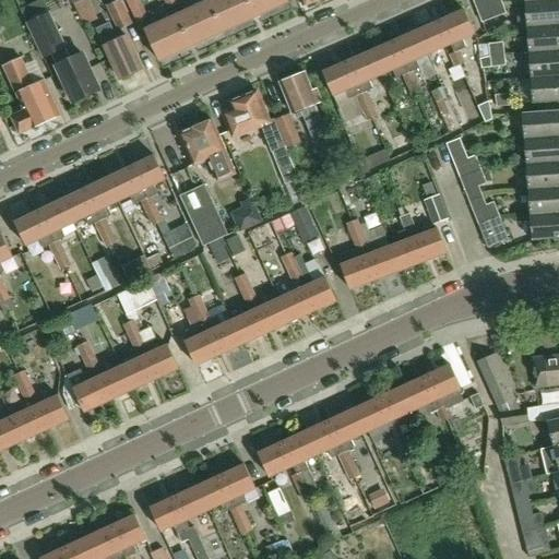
[(98,19),(91,0),(87,0),(76,4),(84,25),(98,19)]
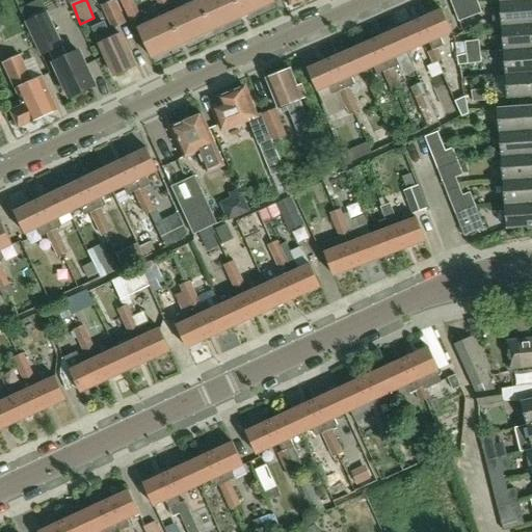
[(121,0),(126,10),(136,5),(133,0),(121,0)]
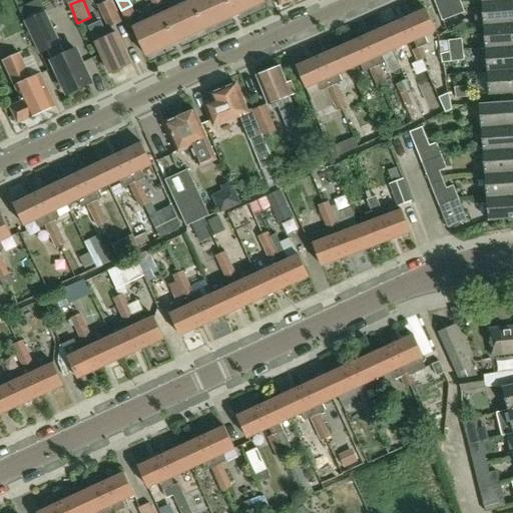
[(206,28),(192,0),(190,0),(163,13),(177,42),(206,28)]
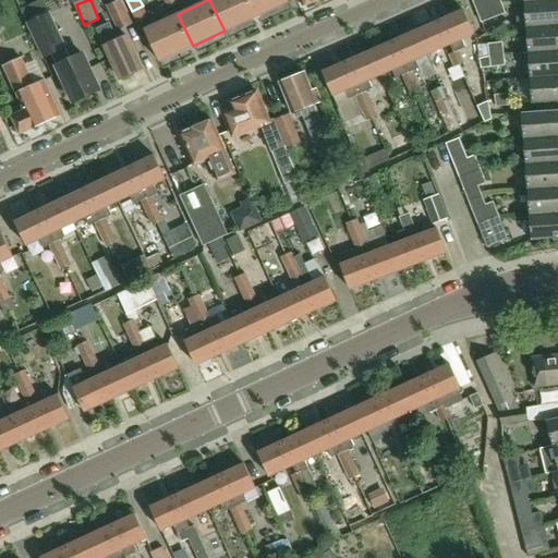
[(256,16),(249,0),(209,0),(225,31),(256,16)]
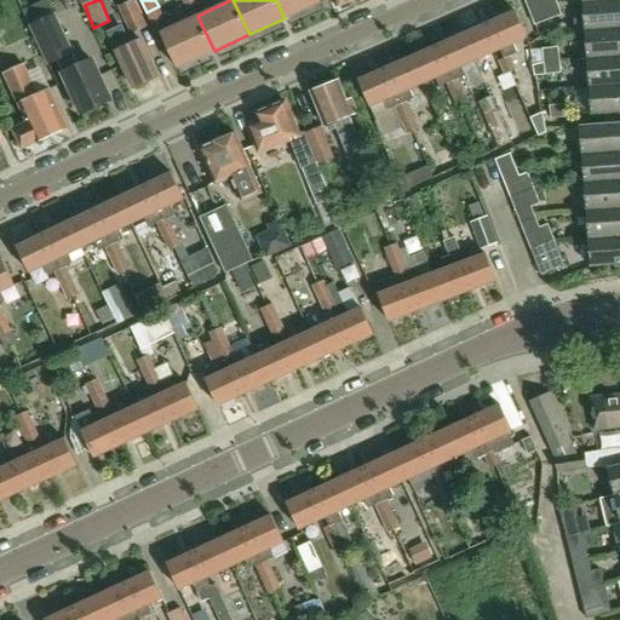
[(321,1),(320,0),(276,0),(285,18),(321,1)]
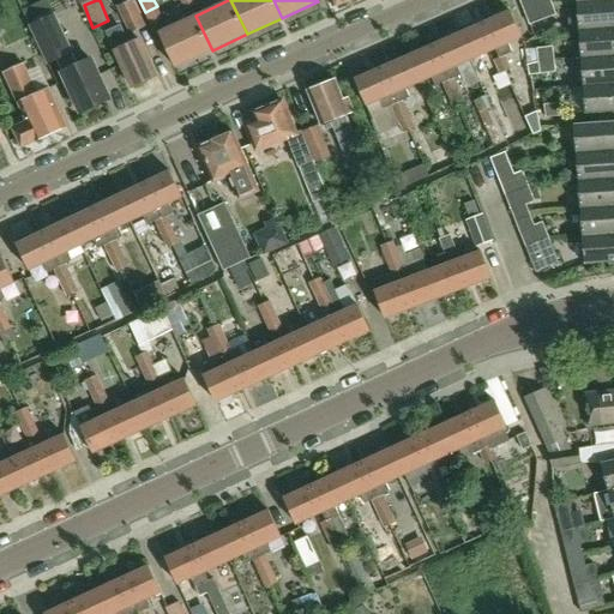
[(543,20),(535,0),(519,0),(530,25),(543,20)]
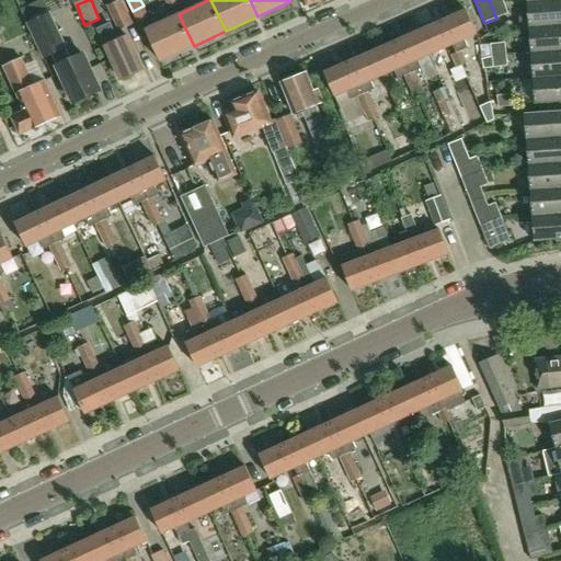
[(503,0),(489,0),(496,19),(508,13),(503,0)]
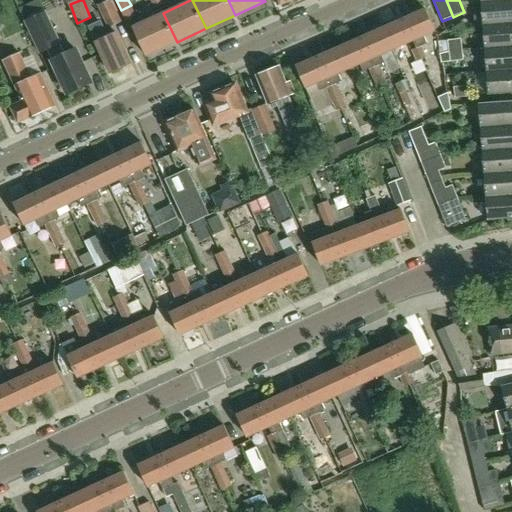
[(511,23),(511,0),(509,0),(482,2),(483,15),(474,16),(475,25),(483,25),(511,23)]
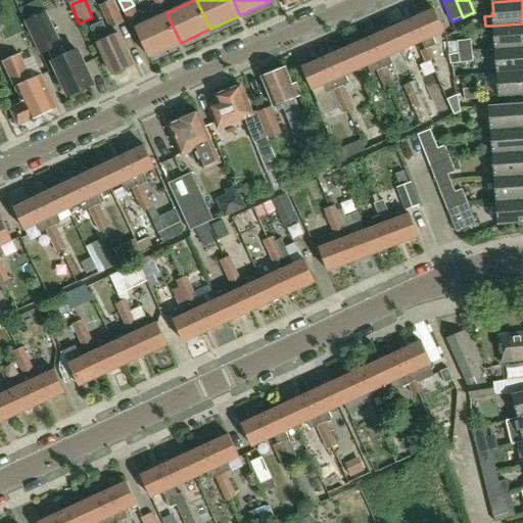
[(124,22),(113,1),(100,7),(111,29),(124,22)]
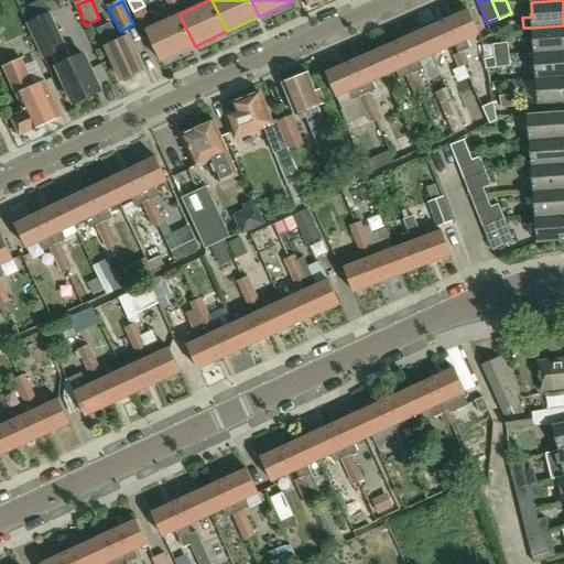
[(151,18),(144,6),(133,11),(140,23),(151,18)]
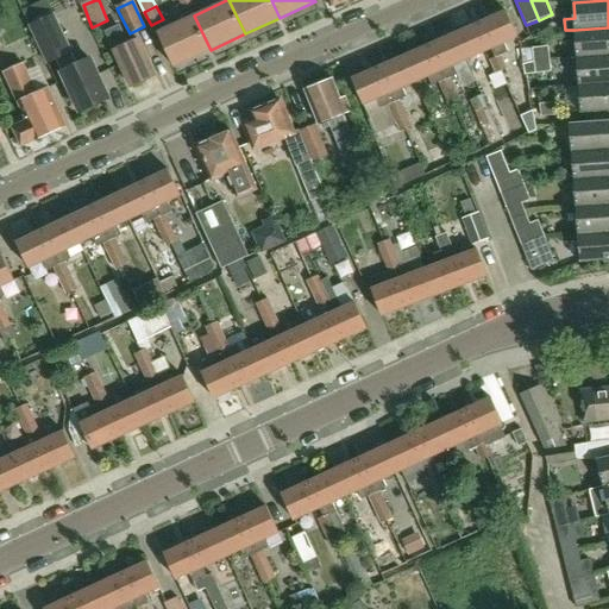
[(506,11),(479,22),(491,48),(495,57),(490,60),(496,74),(507,69),(500,55),(508,52),(503,43),(518,37),(506,11)]
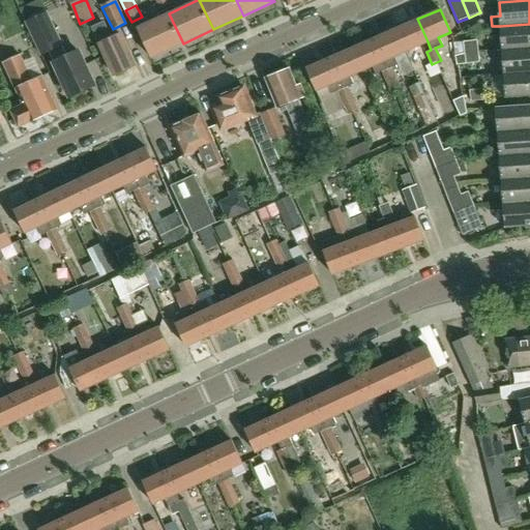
[(48,12),(27,22),(41,54),(50,51),(70,96),(95,85),(80,51),(68,56),(48,12)]
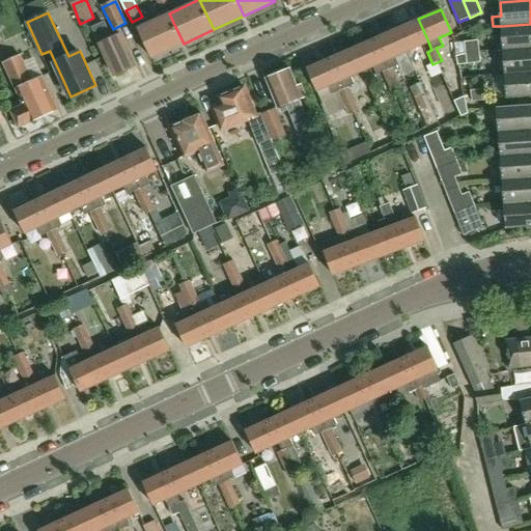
[(184,44),(169,14),(139,27),(152,57),(184,44)]
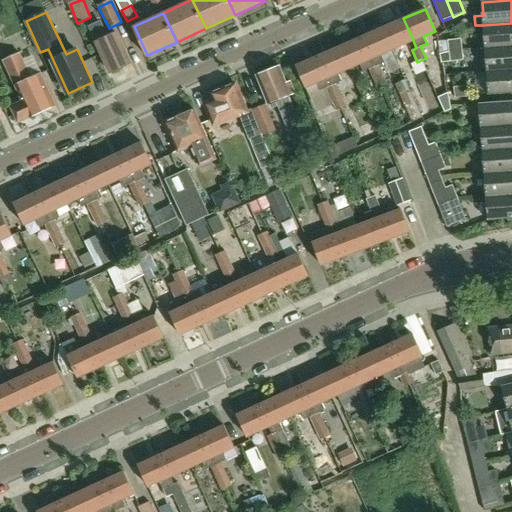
[(413,40),(403,18),(382,28),(392,50),(413,40)]
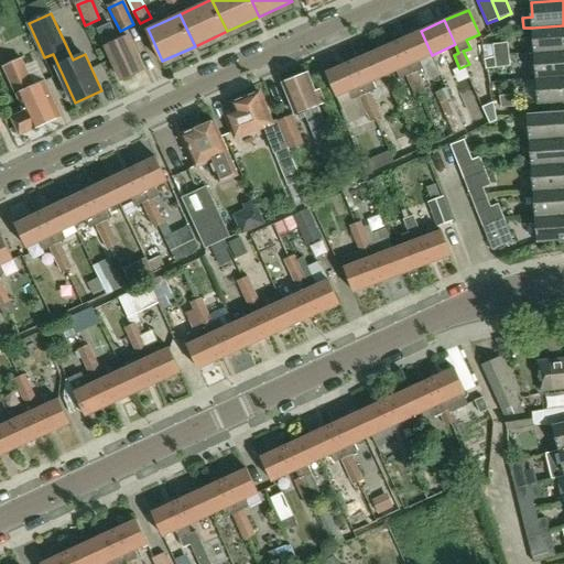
[(128,35),(118,41),(109,23),(98,28),(122,78),(143,68),(128,35)]
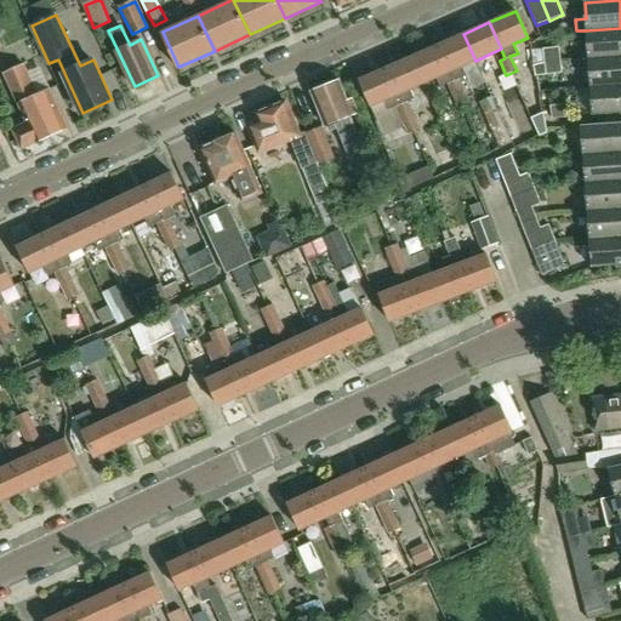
[(620,56),(620,28),(586,30),(588,58),(620,56)]
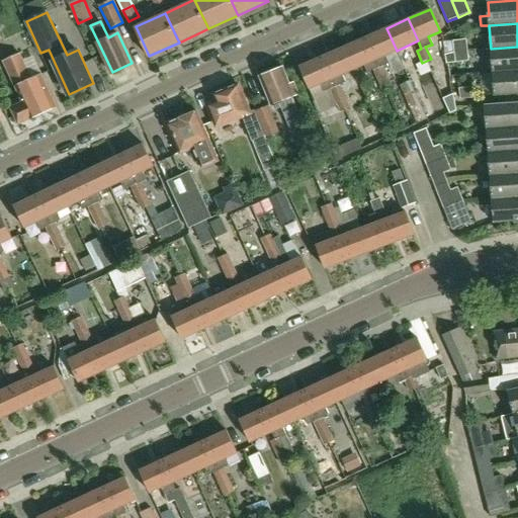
[(397,51),(386,28),(365,37),(378,68),(374,70),(379,81),(389,77),(382,66),(390,63),(385,55),(397,51)]
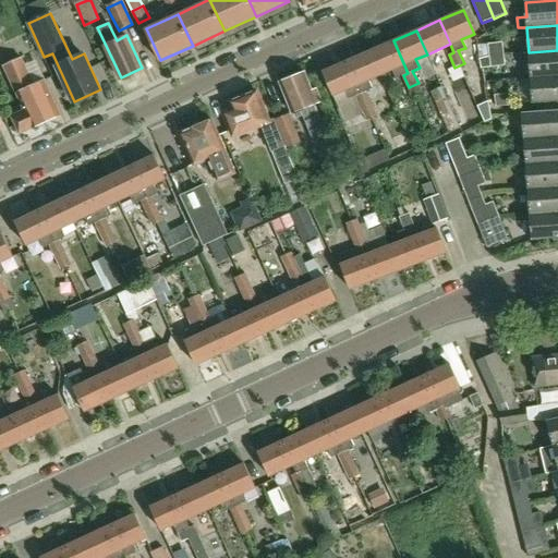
[(408,73),(393,40),(371,50),(380,74),(392,70),(397,79),(403,75),(408,73)]
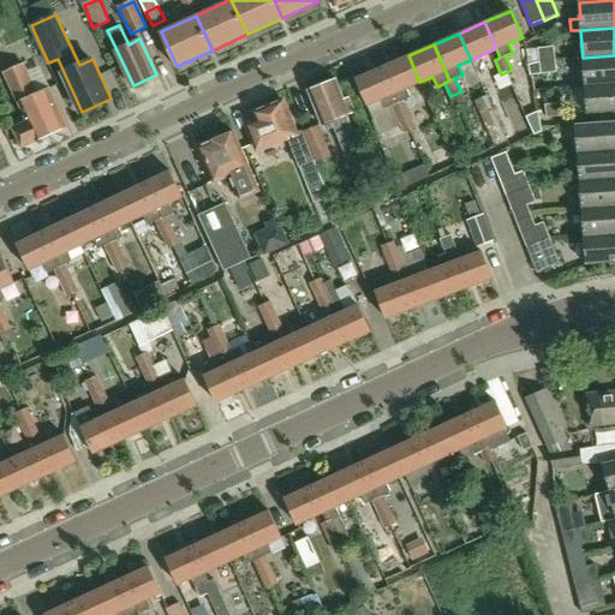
[(538,49),(539,61),(555,59),(554,47),(538,49)]
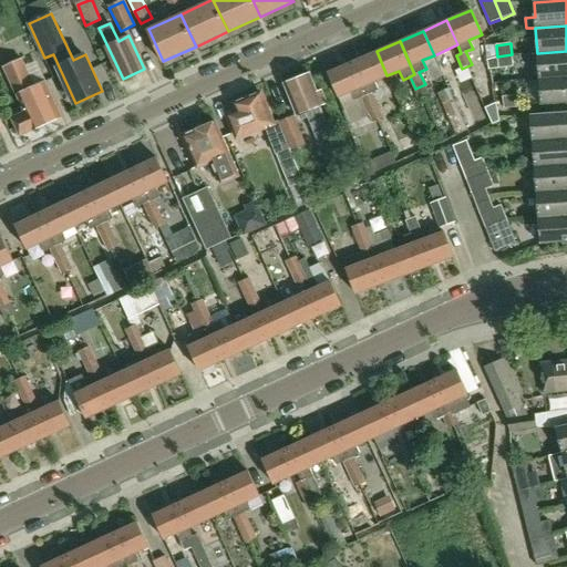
[(387,75),(377,51),(352,62),(368,95),(362,98),(369,111),(379,106),(372,93),(379,90),(375,81),(387,75)]
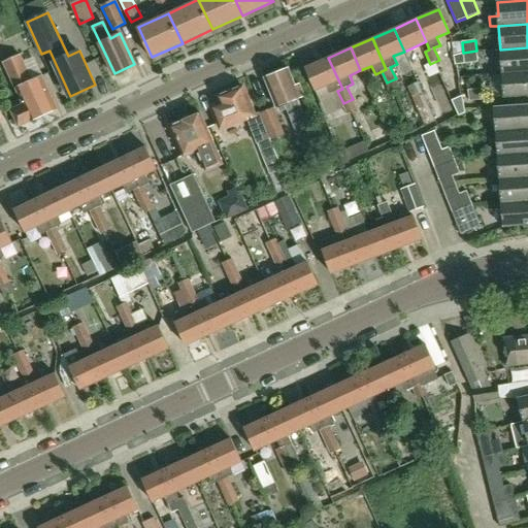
[(527,71),(527,47),(500,50),(502,73),(527,71)]
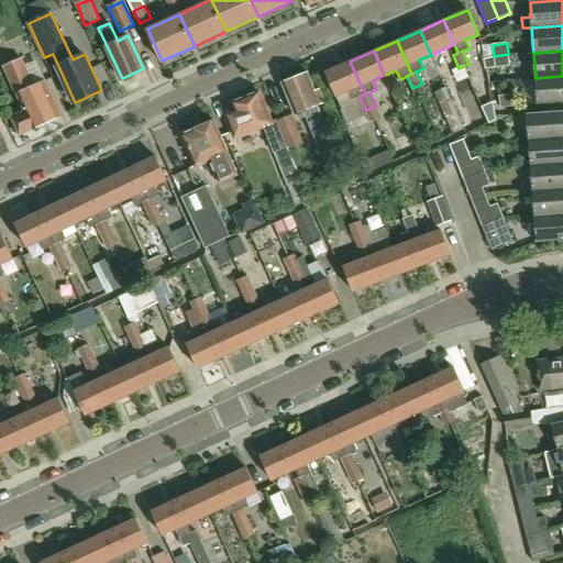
[(510,66),(508,54),(494,56),(496,67),(510,66)]
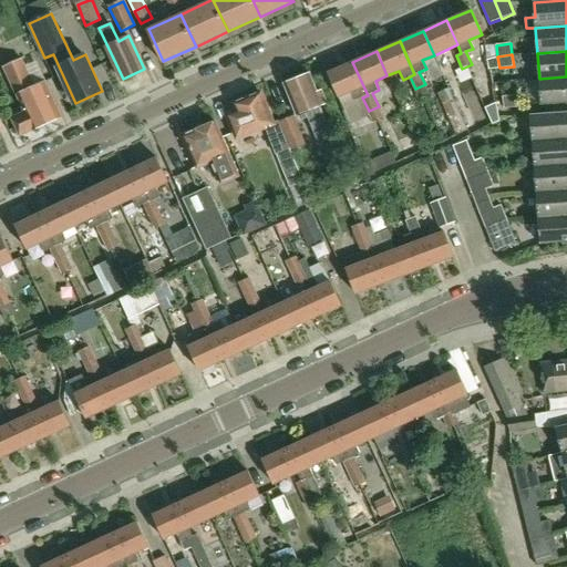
[(62,116),(45,81),(35,86),(22,59),(4,66),(24,110),(10,116),(19,136),(62,116)]
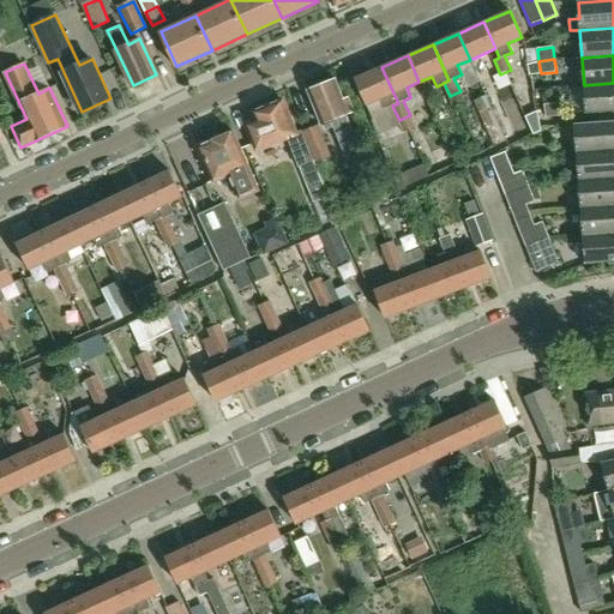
[(398,103),(381,67),(356,78),(368,106),(380,100),(385,109),(392,106),(398,103)]
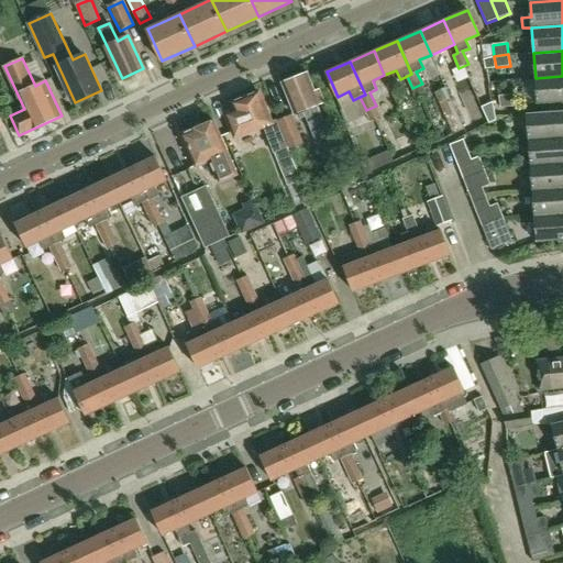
[(305,110),(316,139),(329,133),(318,105),(324,101),(320,89),(316,90),(309,73),(284,81),(296,113),(305,110)]
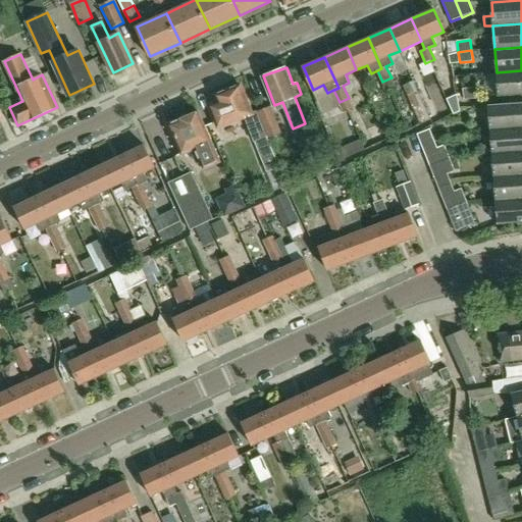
[(521,94),(521,70),(497,72),(499,96),(521,94)]
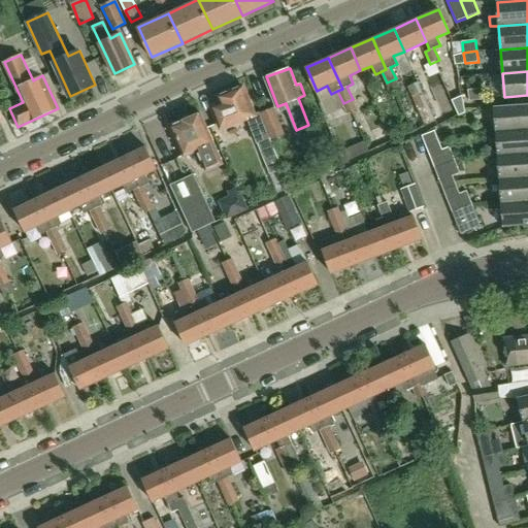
[(401,91),(396,78),(387,83),(392,95),(401,91)]
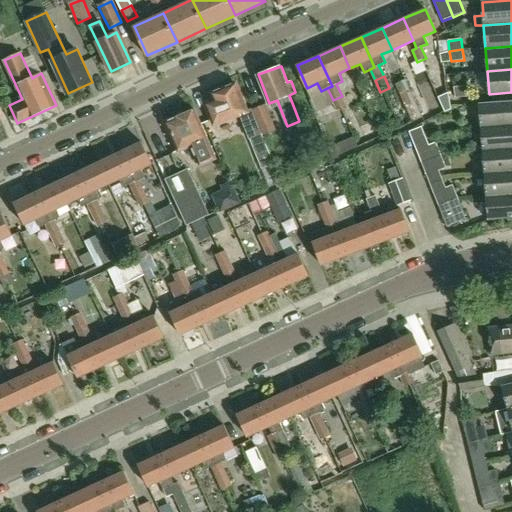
[(213,92),(216,100),(206,103),(215,124),(240,114),(261,169),(273,164),(252,109),(248,111),(237,83),(213,92)]
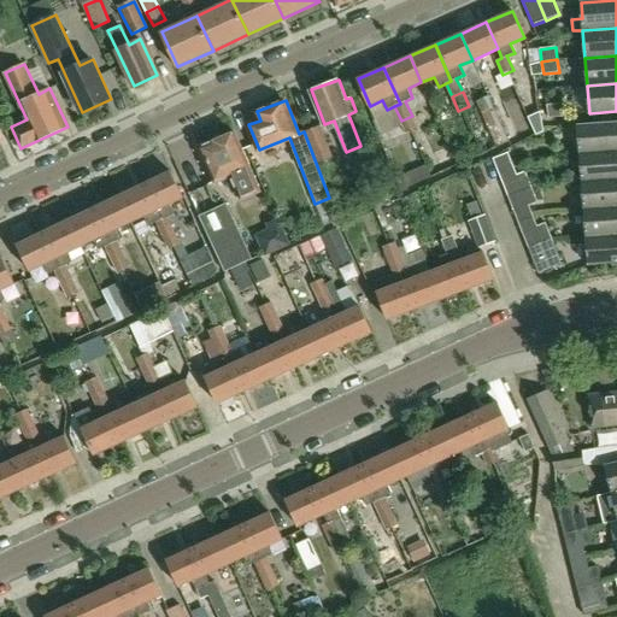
[(565,116),(563,103),(547,105),(548,118),(565,116)]
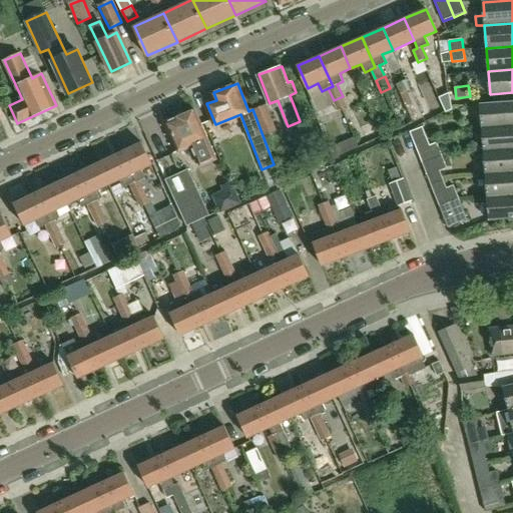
[(452,108),(449,92),(439,97),(446,111),(452,108)]
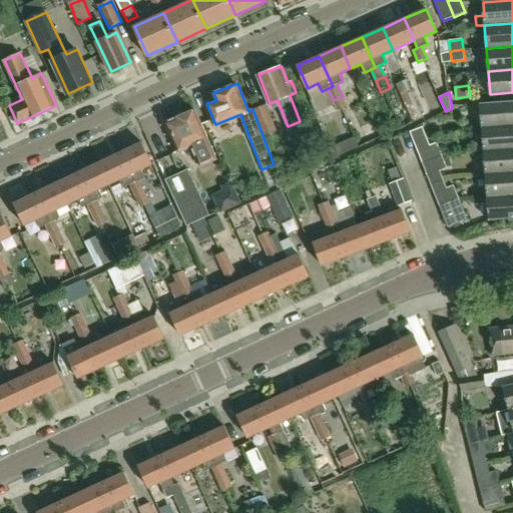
[(348,109),(343,96),(334,100),(339,113),(348,109)]
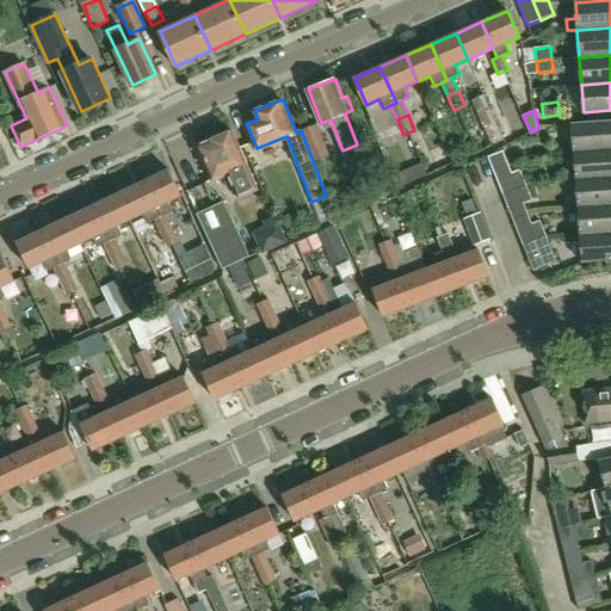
[(610,148),(610,119),(572,123),(574,152),(610,148)]
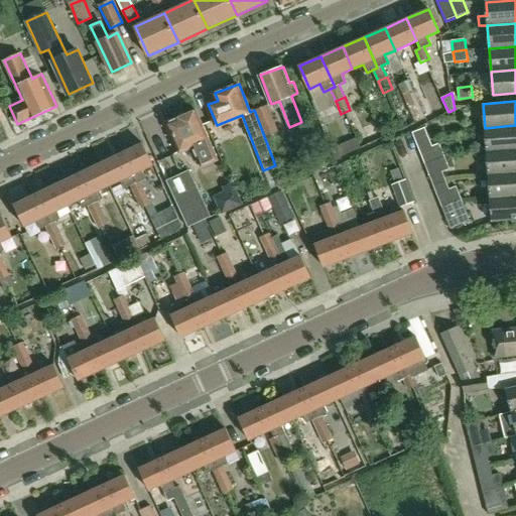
[(279,135),(268,105),(256,109),(268,139),(279,135)]
